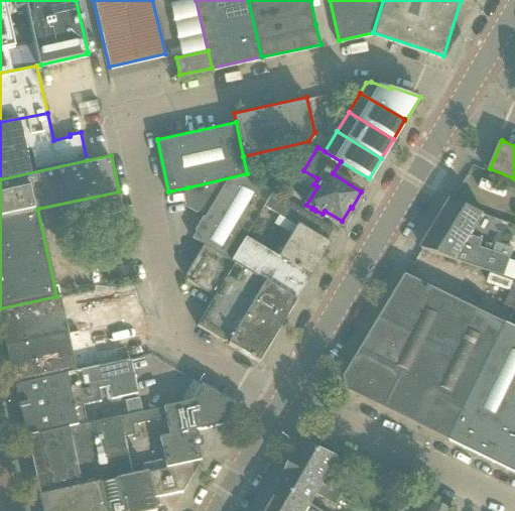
[(191,236),(204,243),(230,258),(244,235),(265,201),(272,188),(247,173),(187,187),(192,206),(201,204),(208,209),(191,236)]
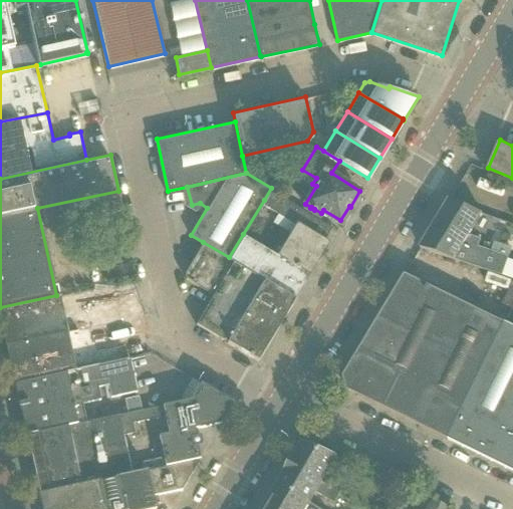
[(243,234),(229,257),(296,296),(296,295),(303,285),(330,240),(321,234),(328,223),(271,188),(264,200),(297,220),(276,254),(243,234)]
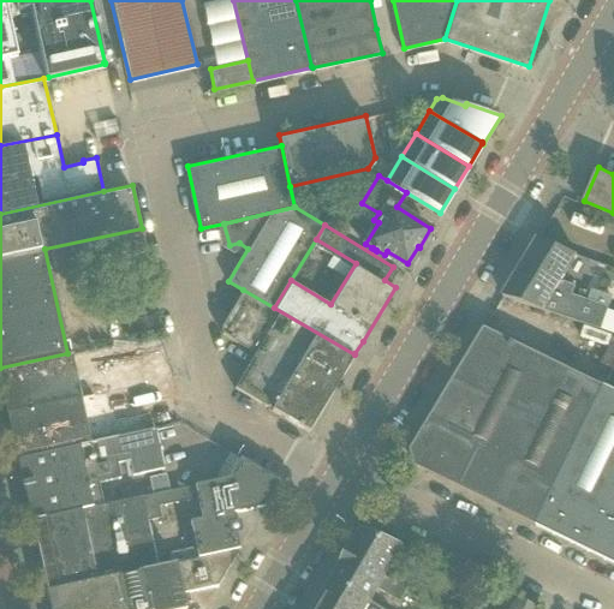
[(529,251),(519,268),(559,285),(573,291),(576,282),(562,278),(566,272),(579,250),(562,243),(540,234),(529,251)]
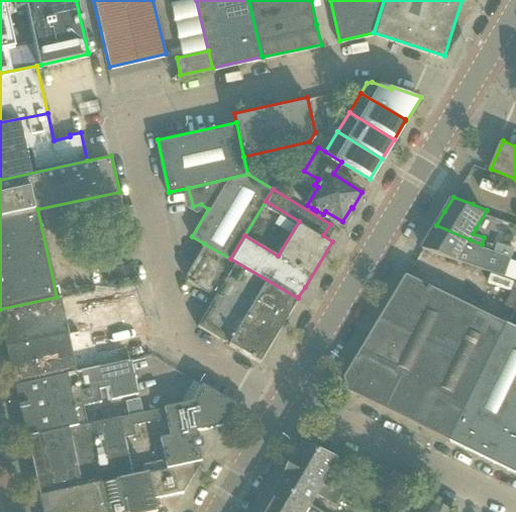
[(436,225),(424,245),(425,246),(444,252),(459,258),(506,274),(512,254),(482,244),(470,239),(436,225)]
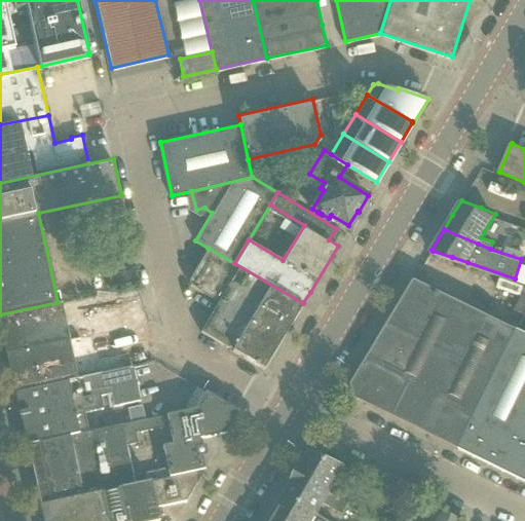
[(234,263),(208,248),(189,278),(191,284),(219,300),(201,329),(229,345),(230,344),(234,346),(233,348),(265,367),(303,303),(234,263)]
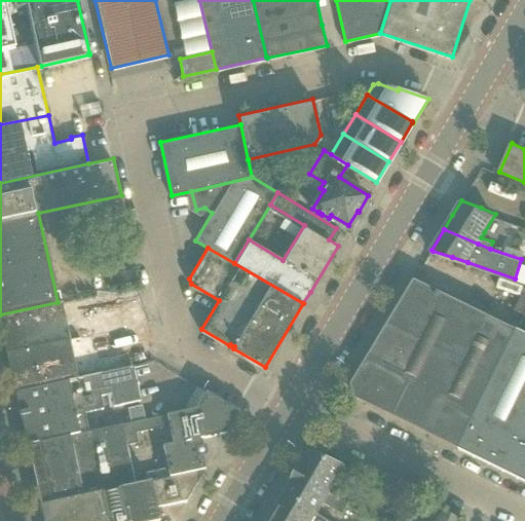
[(358,396),(459,445),(517,327),(416,276),(353,381),(358,396)]
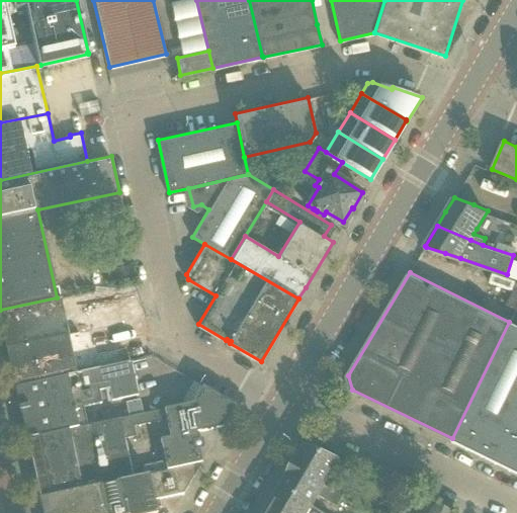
[(57,297),(0,310),(0,313),(15,383),(131,359),(114,284),(57,297)]
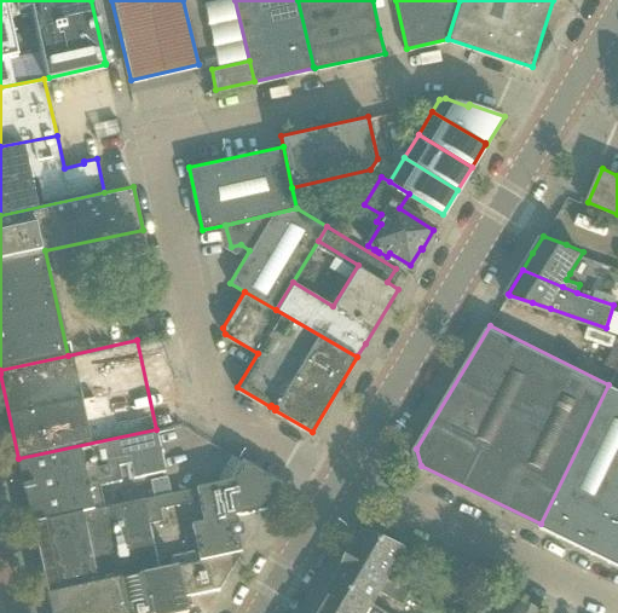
[(617,389),(608,385),(541,524),(617,561),(617,389)]
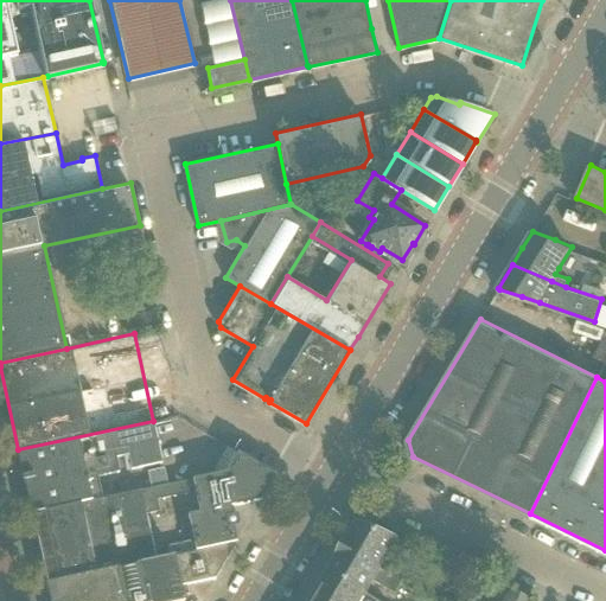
[(153,421),(18,449),(31,510),(103,494),(97,472),(119,467),(115,453),(129,449),(132,465),(161,459),(153,421)]
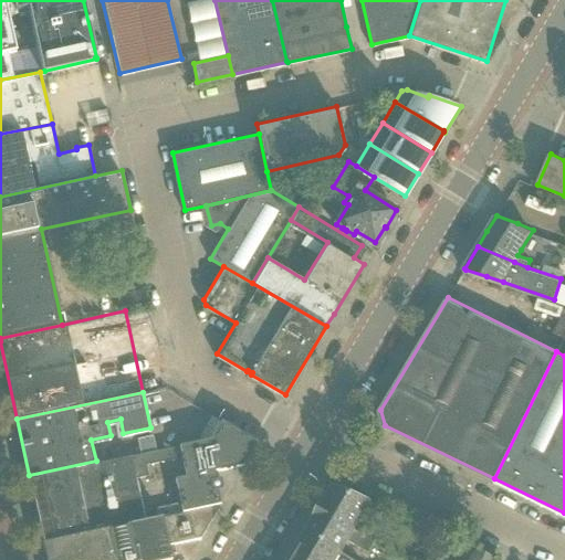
[(211,412),(200,431),(208,436),(211,435),(222,419),(211,412)]
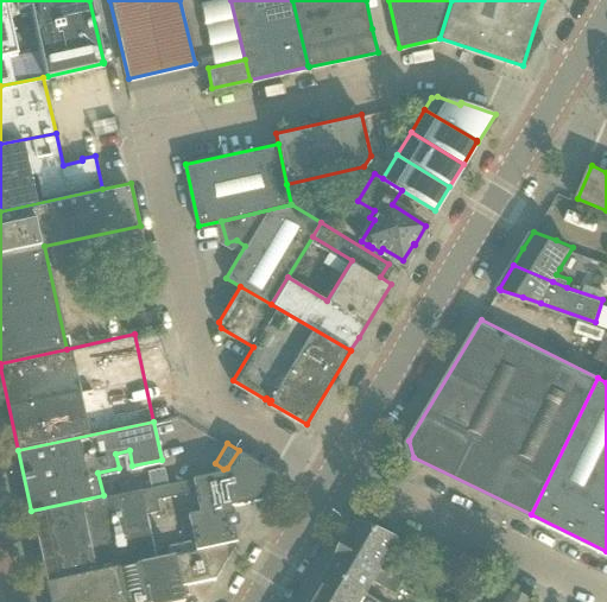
[(223,469),(175,480),(178,492),(197,488),(202,509),(190,513),(197,545),(235,537),(232,523),(238,521),(239,521),(236,512),(232,513),(229,504),(229,502),(236,501),(236,502),(263,496),(277,471),(239,449),(239,450),(227,468),(223,469)]
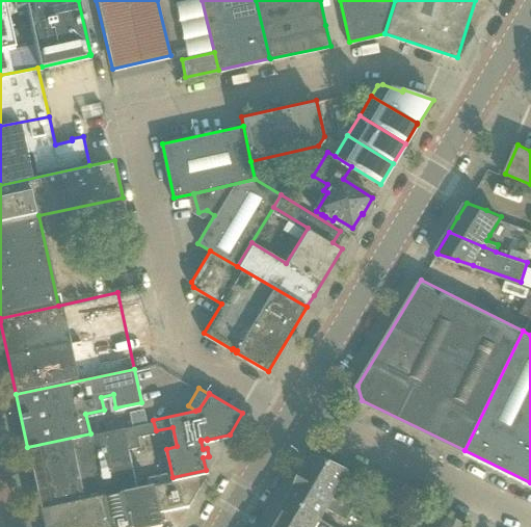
[(27,447),(41,507),(207,472),(208,470),(206,470),(173,477),(136,485),(128,447),(138,445),(136,435),(156,430),(153,420),(90,433),(27,447)]
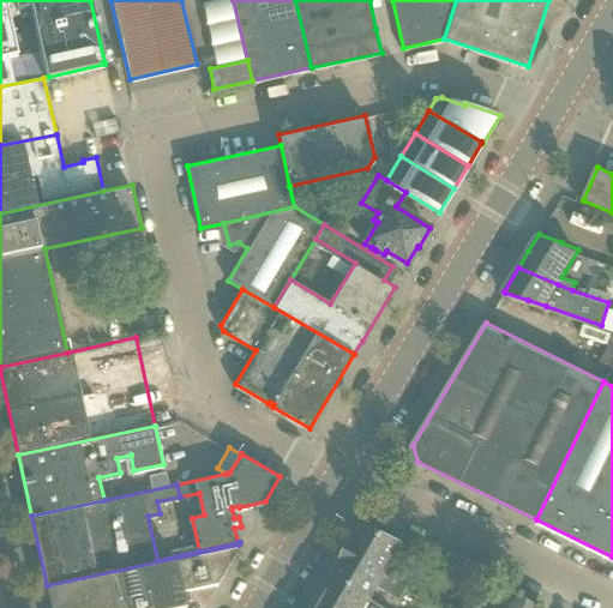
[(362,527),(349,549),(408,584),(415,571),(392,558),(403,541),(362,527)]
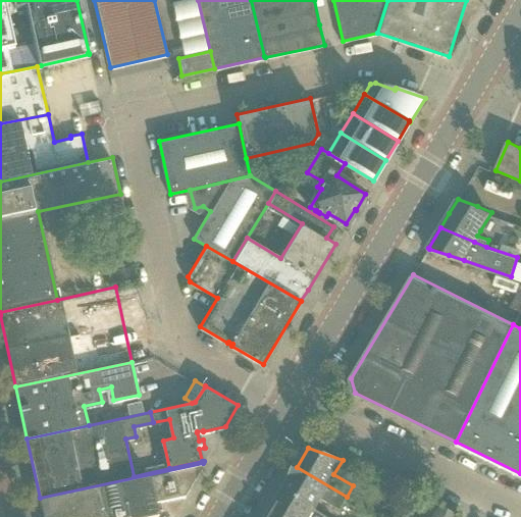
[(40,498),(44,516),(144,516),(158,514),(155,500),(185,494),(203,463),(40,498)]
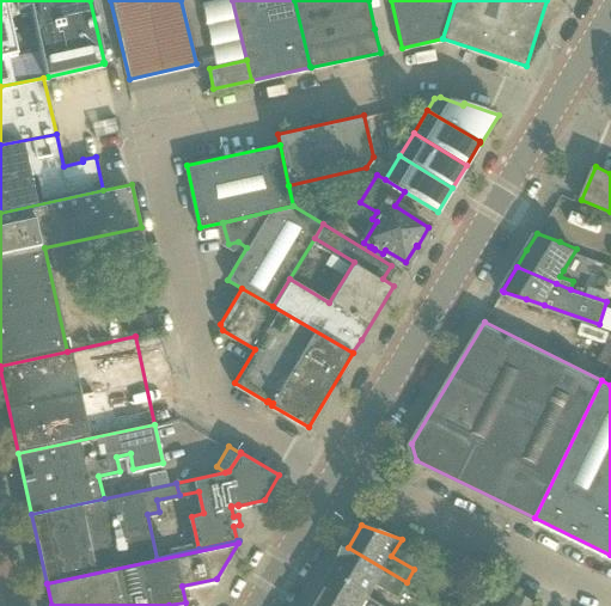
[(348,548),(335,570),(371,592),(378,580),(401,593),(407,582),(348,548)]
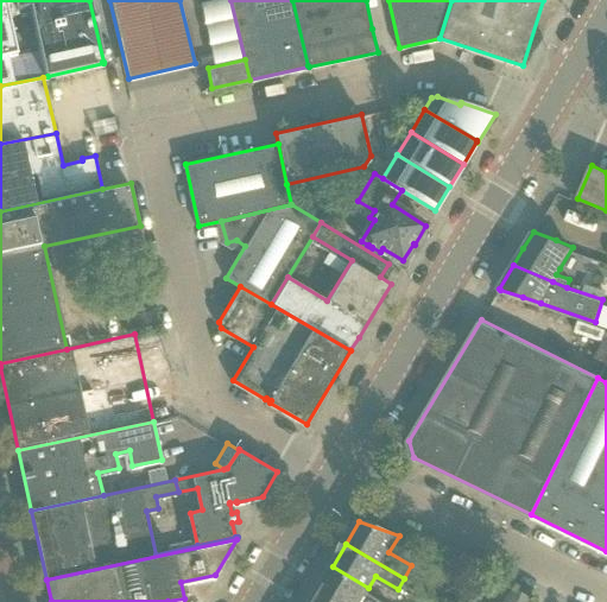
[(318,590),(339,601),(390,601),(391,601),(368,588),(333,566),(318,590)]
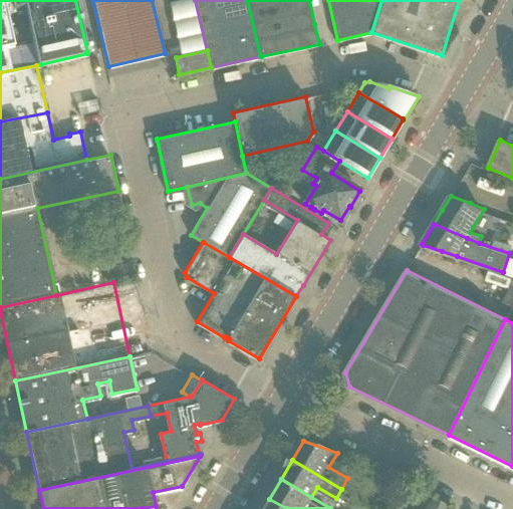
[(447,508),(450,504),(434,495),(426,508),(409,508),(400,504),(397,508),(447,508)]
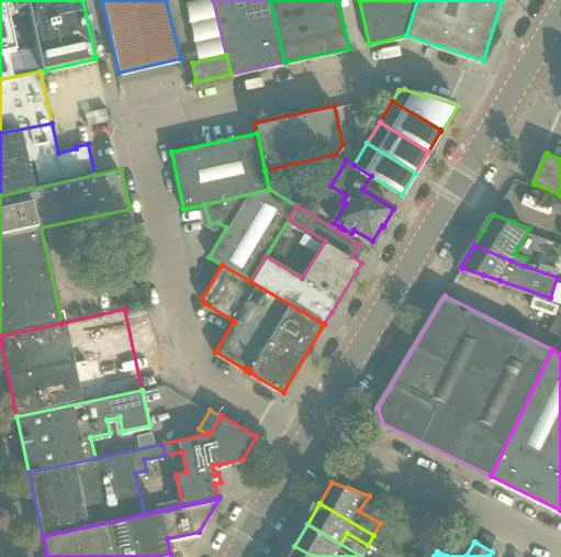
[(313,556),(294,546),(288,556),(313,556)]
